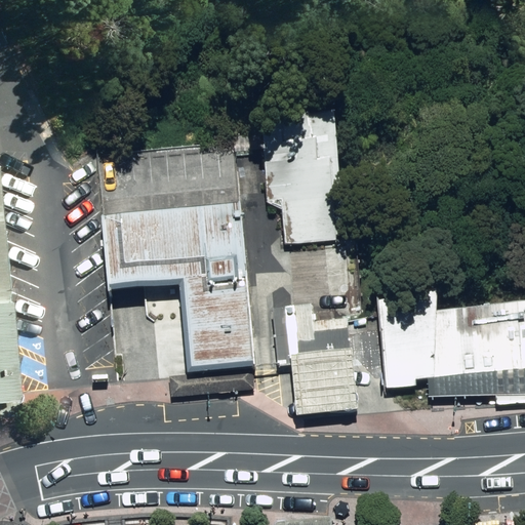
[(282,208),(284,243),(344,239),(333,110),(260,115),(268,202),(282,208)]
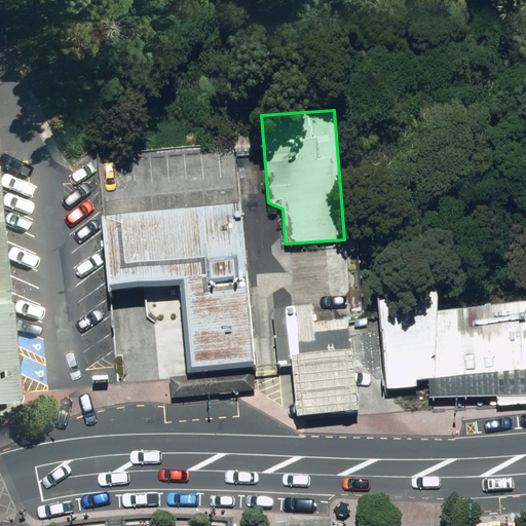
[(0,418),(24,417),(15,304),(11,305),(0,167),(0,166),(0,418)]
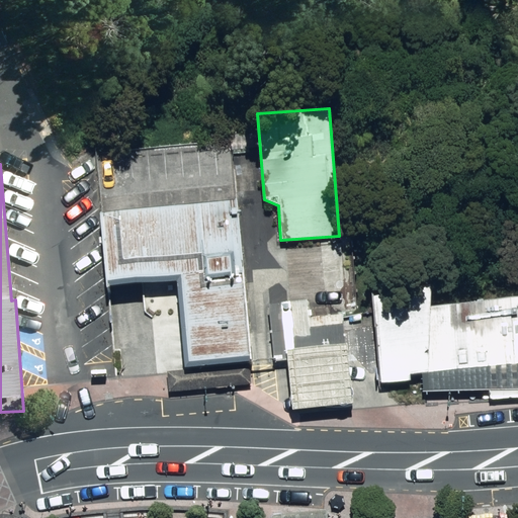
[(180,275),(188,360),(252,354),(236,199),(103,212),(100,212),(107,283),(180,275)]
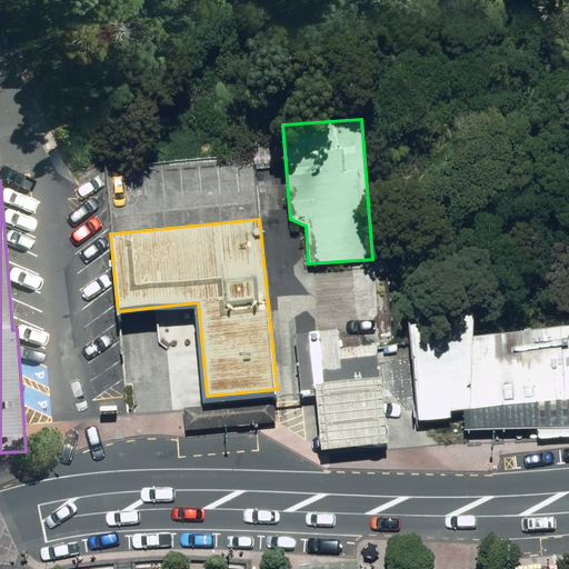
[(463,409),(465,430),(537,428),(538,439),(568,436),(568,325),(472,336),(472,311),(409,321),(419,420),(451,417),(450,411),(463,409)]
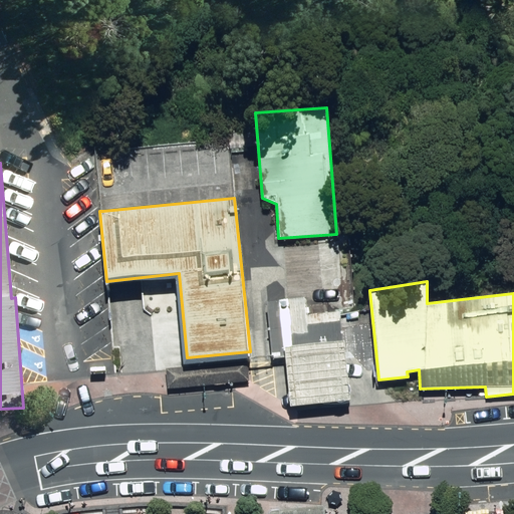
[(284,358),(291,411),(356,402),(348,340),(344,340),(340,310),(302,315),(300,300),(260,305),(267,360),(284,358)]
